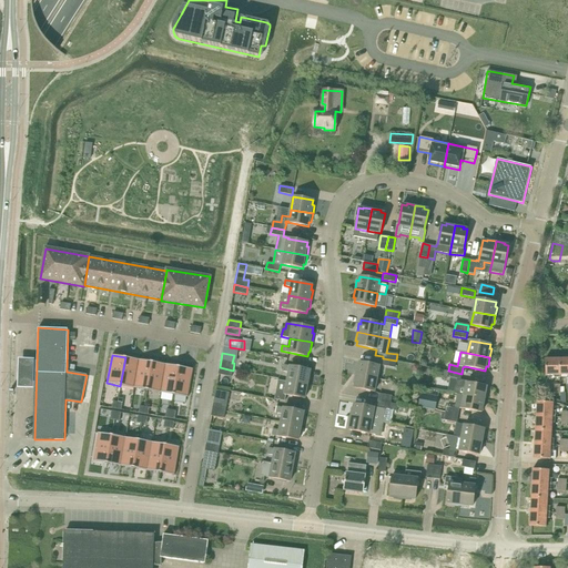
[(134,388),(139,359),(125,357),(120,386),(134,388)]
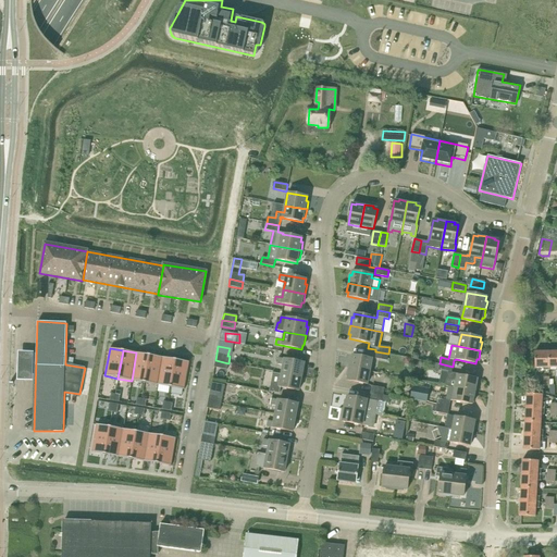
[(375,351),(374,358),(387,361),(388,354),(375,351)]
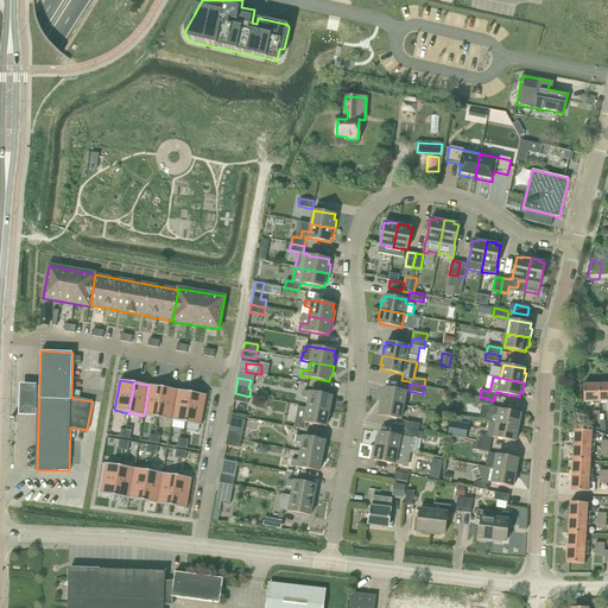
[(593,405),(599,404),(599,384),(583,384),(584,403),(593,401),(593,405)]
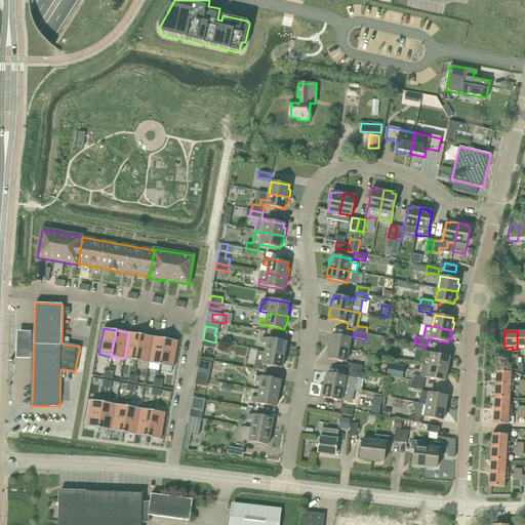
[(136,361),(140,334),(128,332),(124,359),(136,361)]
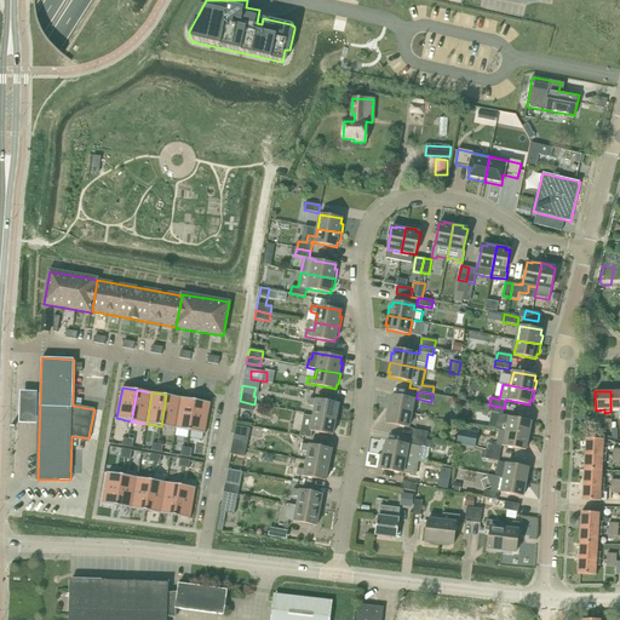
[(18,394),(17,426),(27,426),(35,426),(36,394),(28,394),(18,394)]
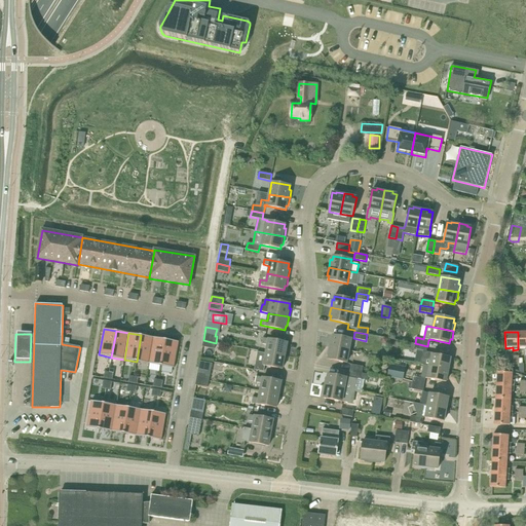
[(149,364),(153,338),(141,335),(137,362),(149,364)]
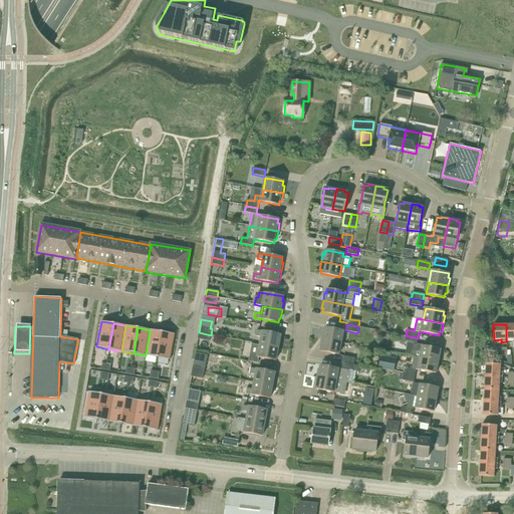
[(321,339),(341,342),(343,331),(325,327),(324,331),(322,331),(321,339)]
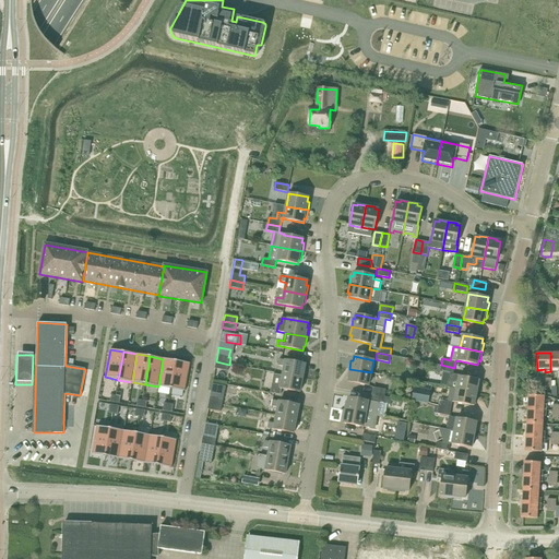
[(171,389),(177,361),(163,359),(158,387),(171,389)]
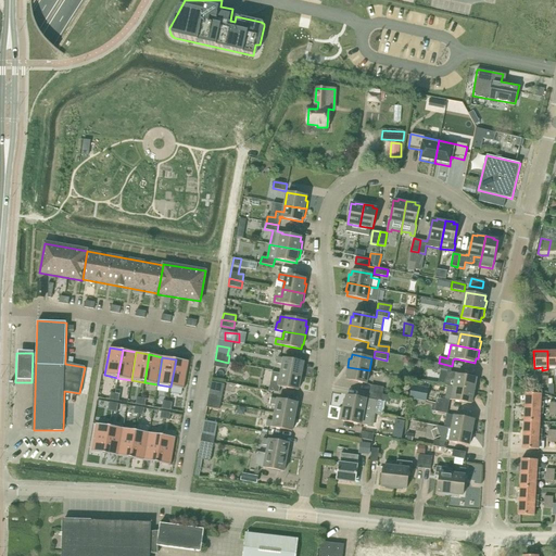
[(281,373),(303,377),(304,367),(303,367),(303,362),(277,357),(276,363),(282,365),(281,373)]
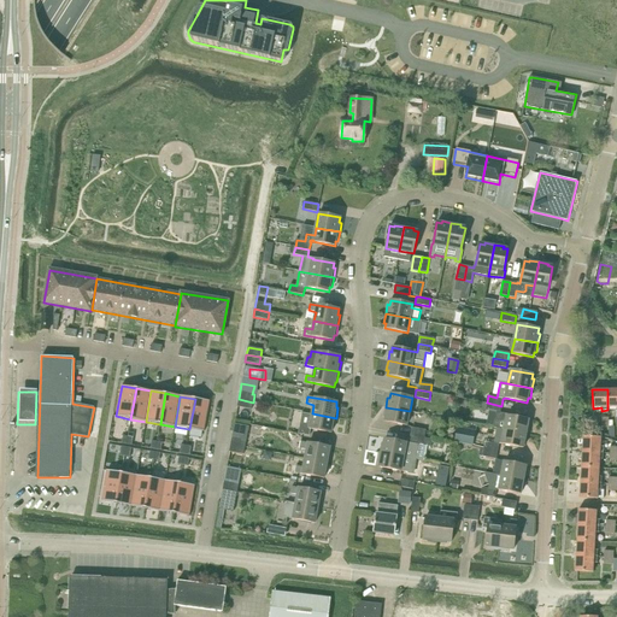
[(189,429),(204,432),(210,401),(195,399),(189,429)]
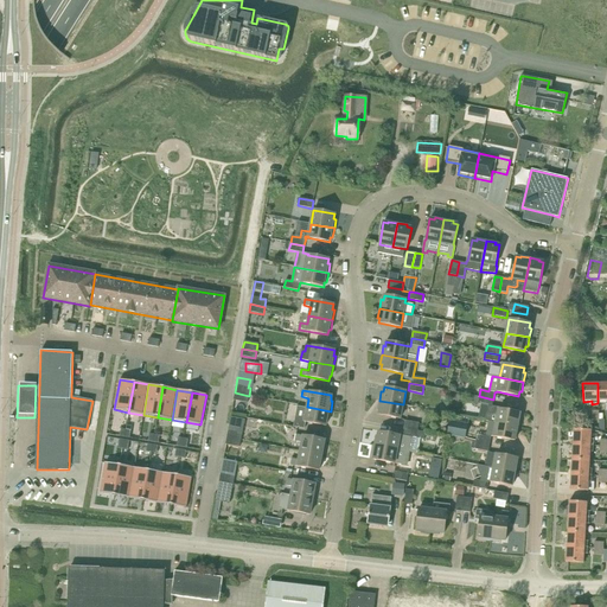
[(247,403),(249,396),(235,393),(234,400),(247,403)]
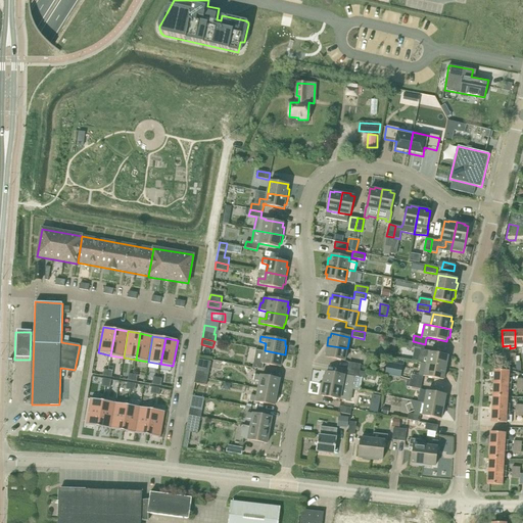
[(424,350),(425,344),(413,341),(412,348),(421,349),(418,363),(421,363),(447,368),(448,360),(447,360),(448,355),(430,352),(430,351),(424,350)]
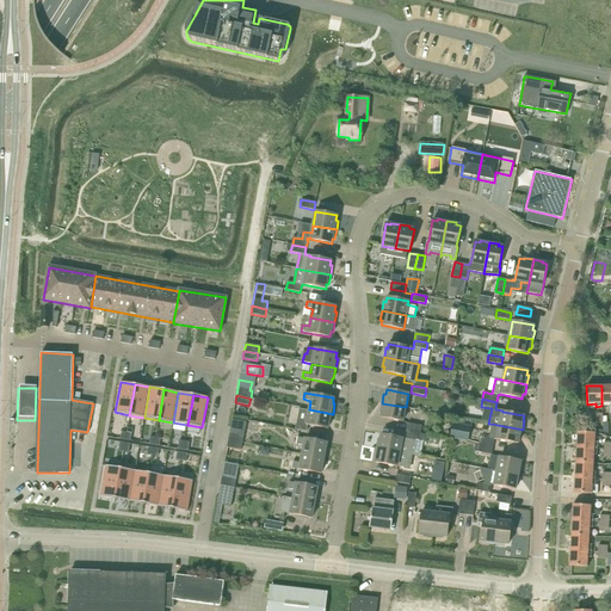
[(402,421),(406,407),(382,403),(380,412),(382,413),(381,418),(402,421)]
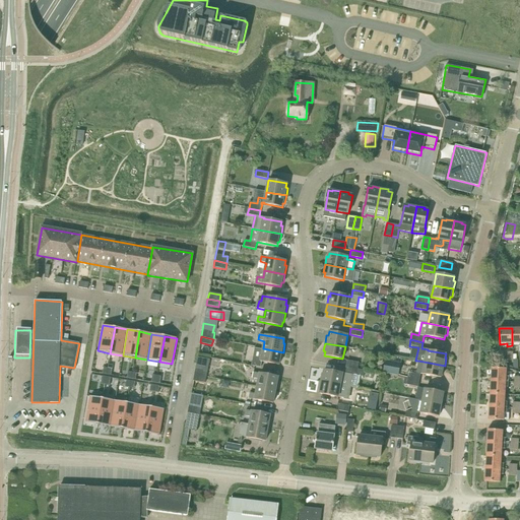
[(263,348),(263,349),(255,348),(251,366),(261,368),(262,362),(278,365),(279,361),(281,361),(283,352),(263,348)]
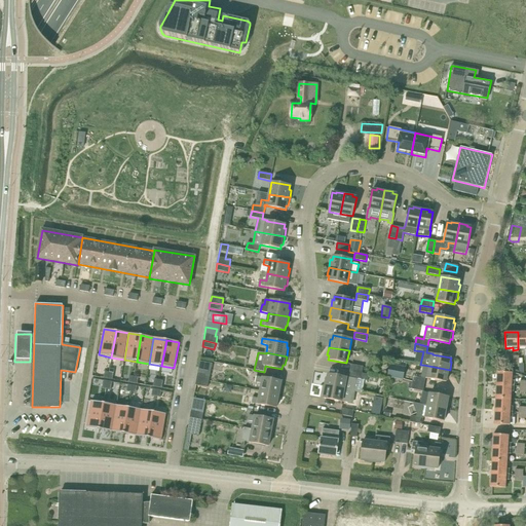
[(349,371),(362,373),(363,367),(350,365),(349,371)]
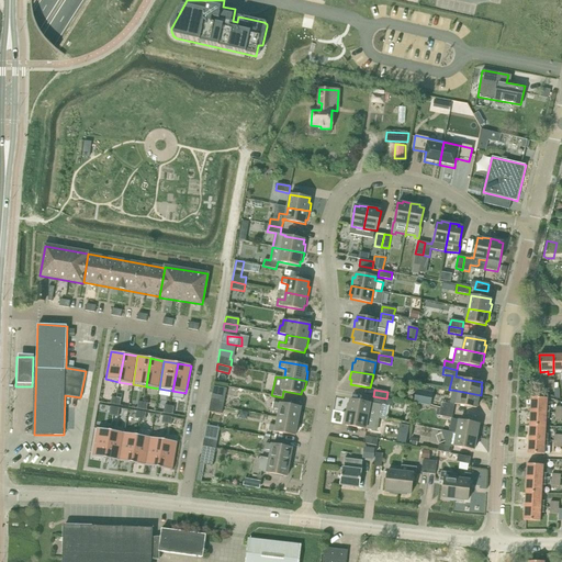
[(414,403),(430,406),(434,393),(416,390),(414,403)]
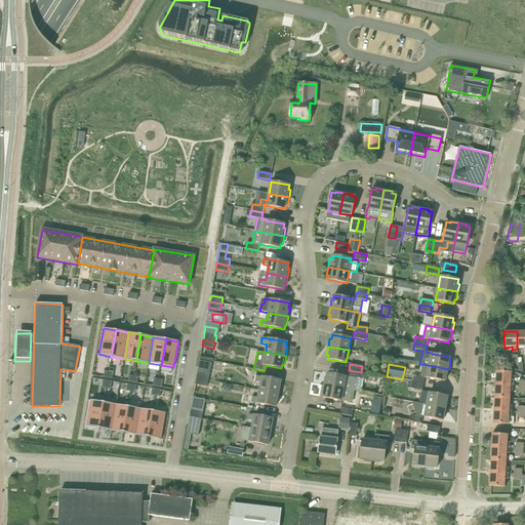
[(425,378),(427,377),(445,381),(446,377),(447,377),(449,369),(422,364),(420,377),(412,375),(411,382),(423,385),(425,378)]
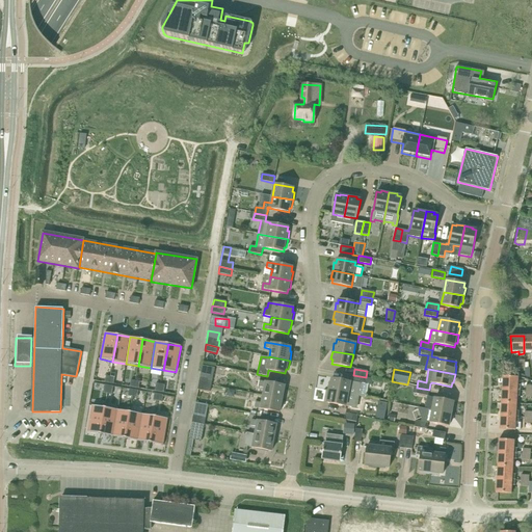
[(350,381),(331,378),(330,382),(329,382),(327,390),(358,396),(361,383),(365,383),(366,377),(353,375),(352,381),(350,380),(350,381)]
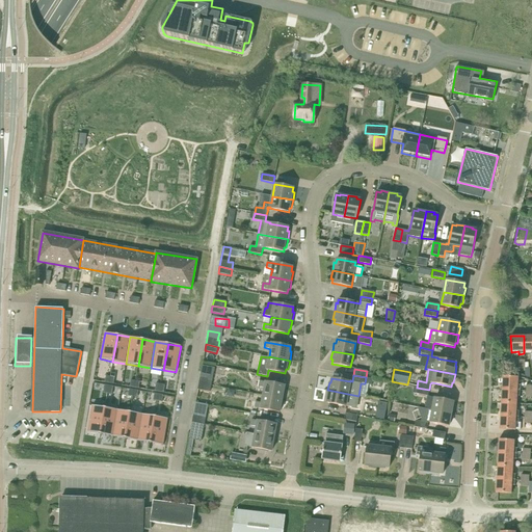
[(198,383),(211,386),(212,379),(200,376),(198,383)]
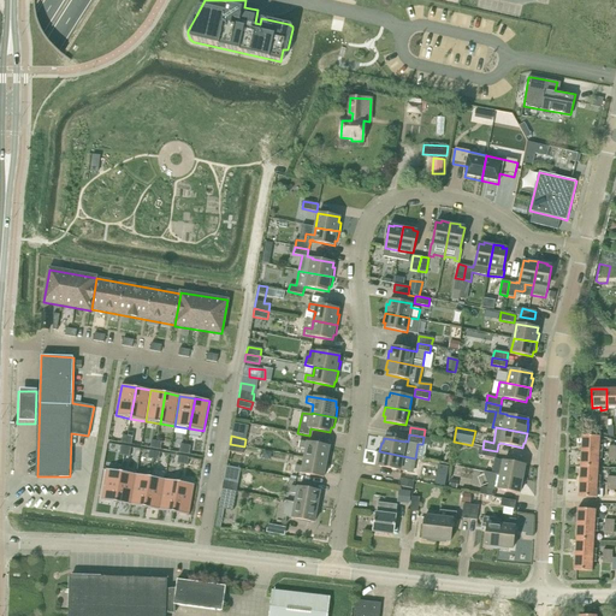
[(581,436),(580,451),(602,452),(602,445),(599,445),(599,437),(581,436)]
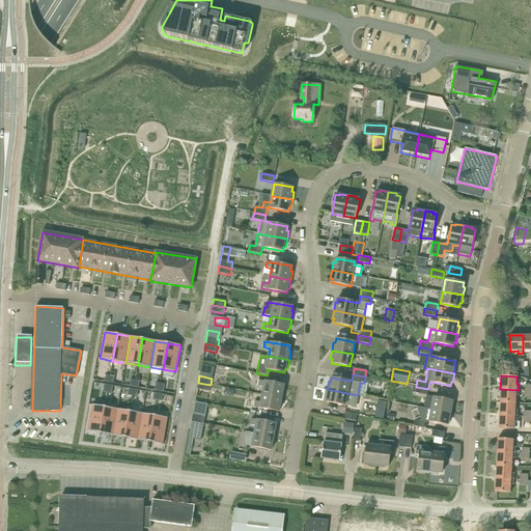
[(262,394),(283,398),(284,390),(283,390),(284,385),(259,380),(257,386),(263,387),(262,394)]
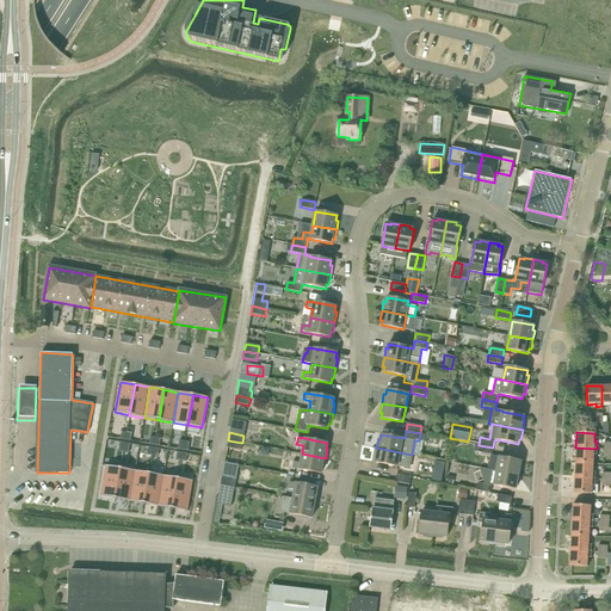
[(241,450),(242,443),(228,440),(227,448),(241,450)]
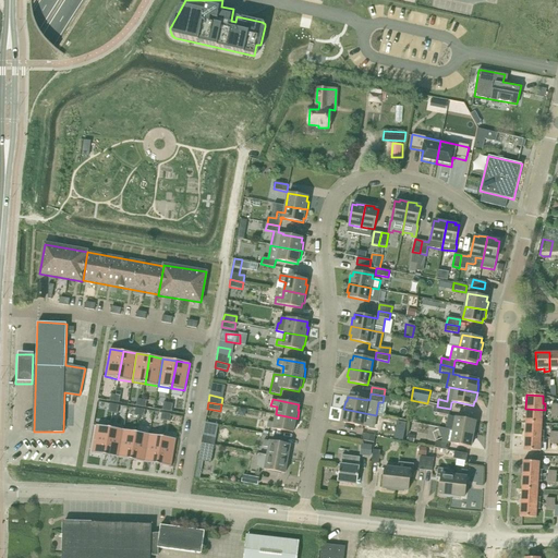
[(449,415),(450,409),(437,407),(436,413),(449,415)]
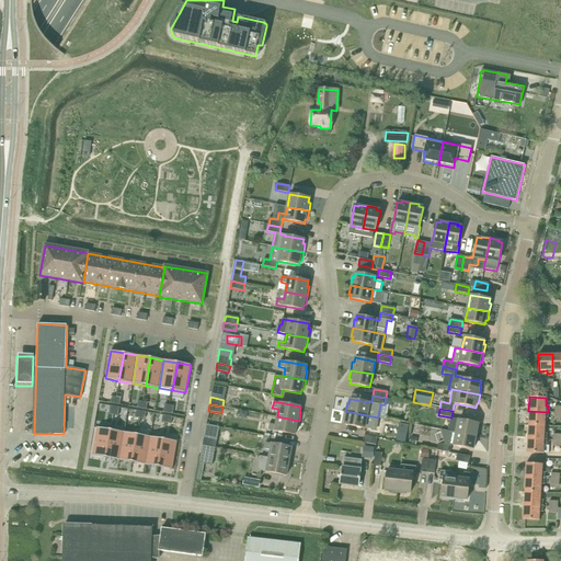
[(344,424),(376,431),(378,418),(345,411),(344,420),(345,421),(344,424)]
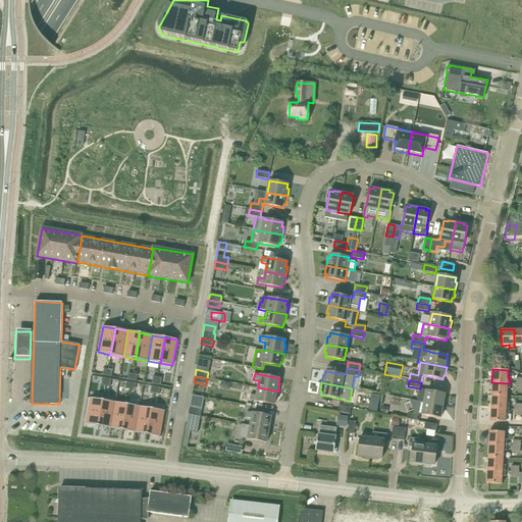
[(510,383),(491,382),(490,395),(507,396),(507,388),(509,388),(510,383)]
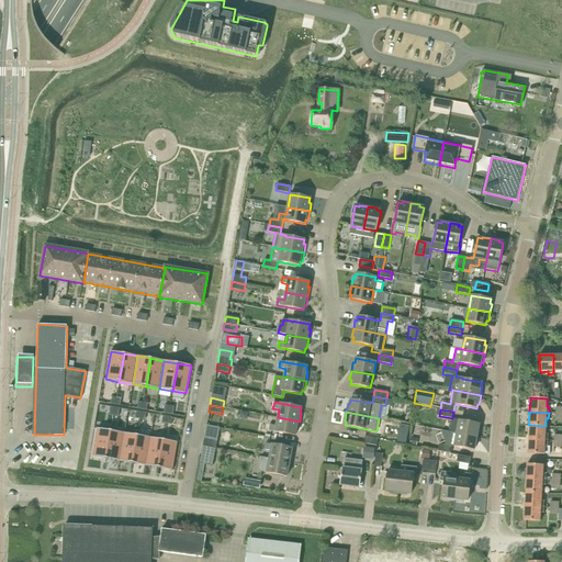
[(298,431),(300,422),(278,417),(277,426),(270,425),(269,430),(295,436),(296,430),(298,431)]
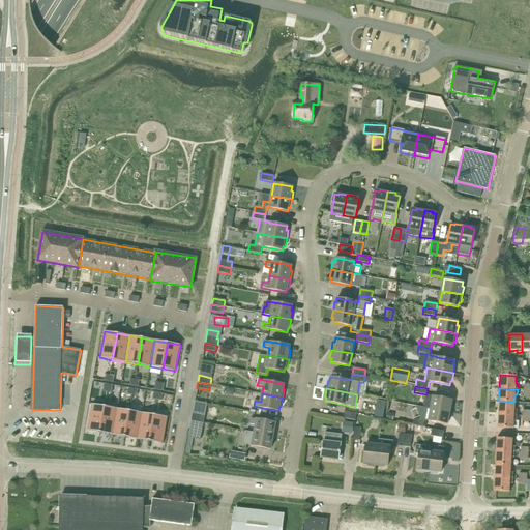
[(431,409),(451,413),(452,405),(451,404),(451,401),(433,396),(431,409)]
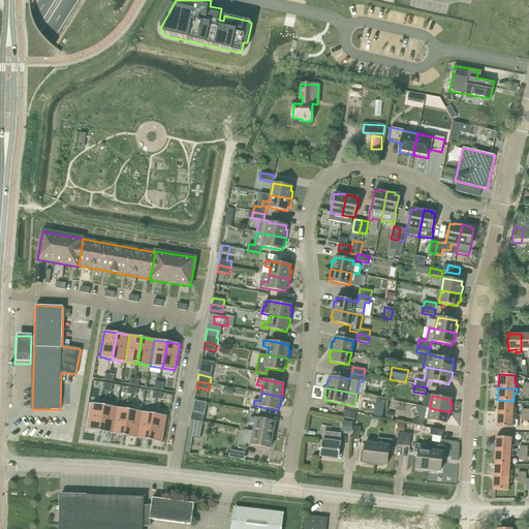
[(497,400),(497,413),(515,414),(516,409),(514,408),(514,401),(497,400)]
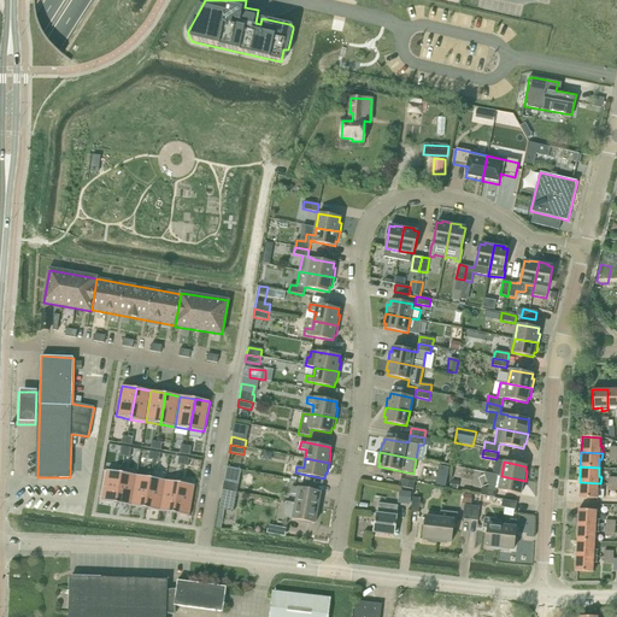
[(101,501),(116,504),(122,472),(107,470),(101,501)]
